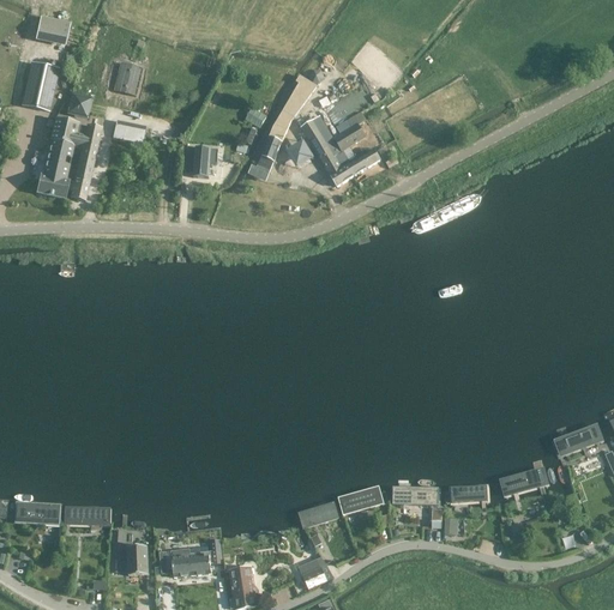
[(37,13),(32,36),(62,42),(67,20),(37,13)]
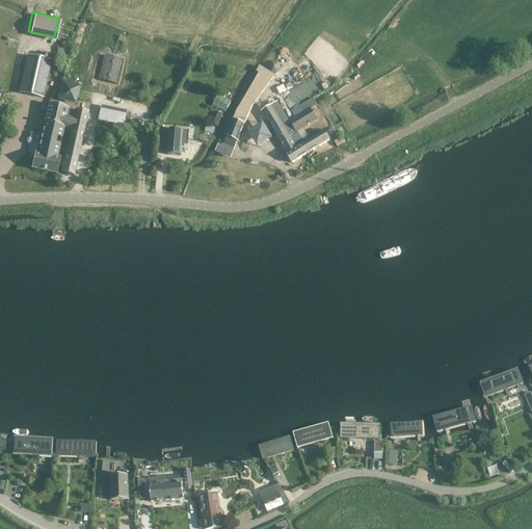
[(291,53),(291,51),(290,48),(288,47),(286,46),(283,47),(281,48),(278,50),(278,52),(278,54),(280,56),(282,58),(284,59),(287,59),(289,57),(291,55),(291,53)]
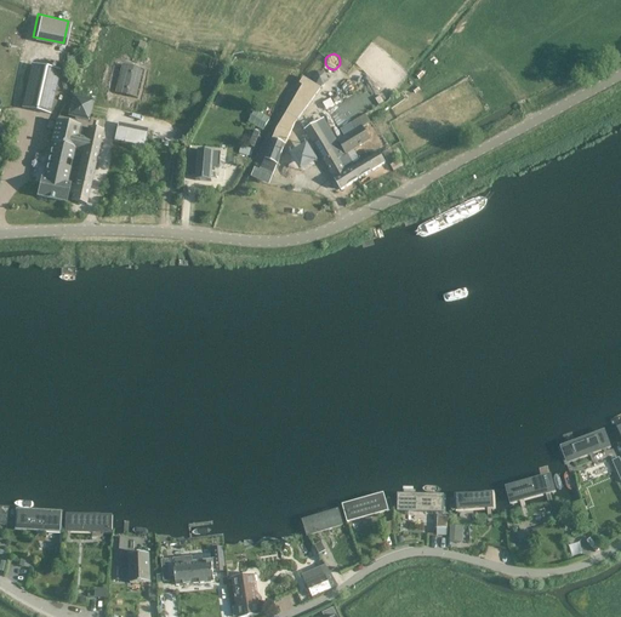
[(61,67),(30,61),(21,104),(50,112),(61,67)]
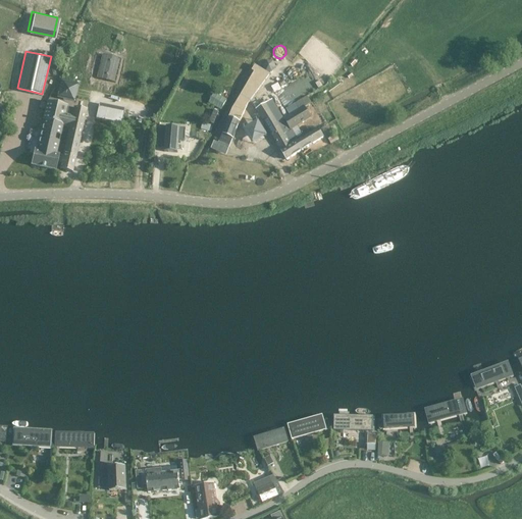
[(96,75),(116,81),(121,57),(102,52),(96,75)]
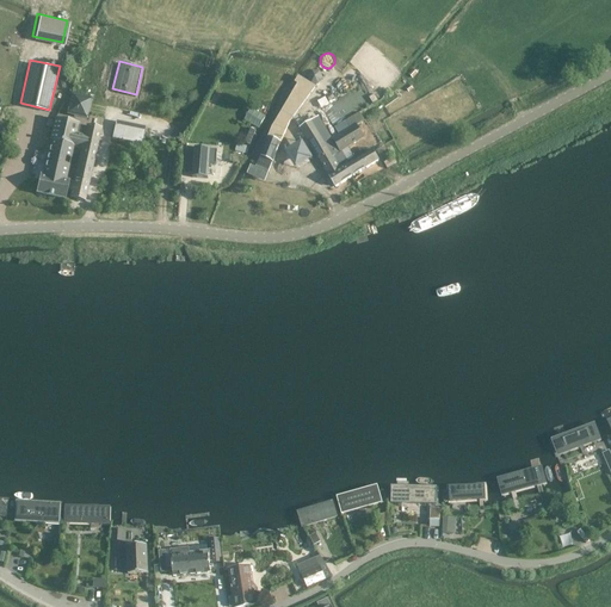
[(347,118),(351,125),(364,118),(360,111),(347,118)]
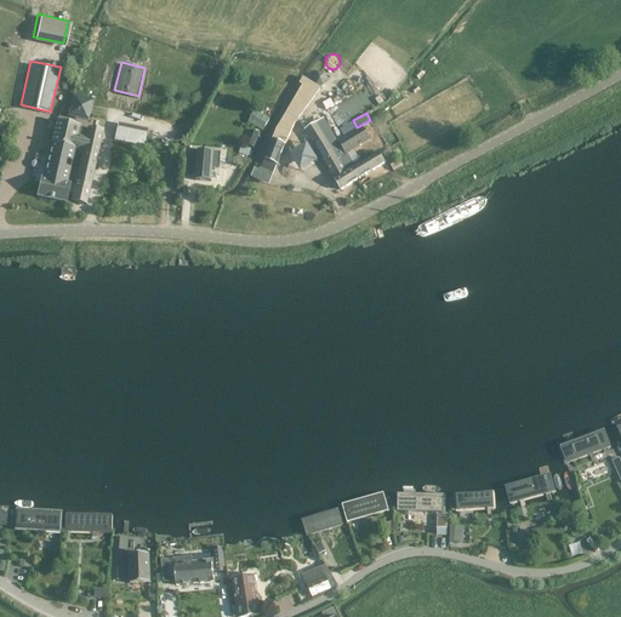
[(305,136),(312,149),(315,147),(341,188),(385,161),(377,150),(368,156),(365,153),(351,163),(345,153),(366,140),(359,129),(337,142),(323,118),(306,129),(309,133),(305,136)]
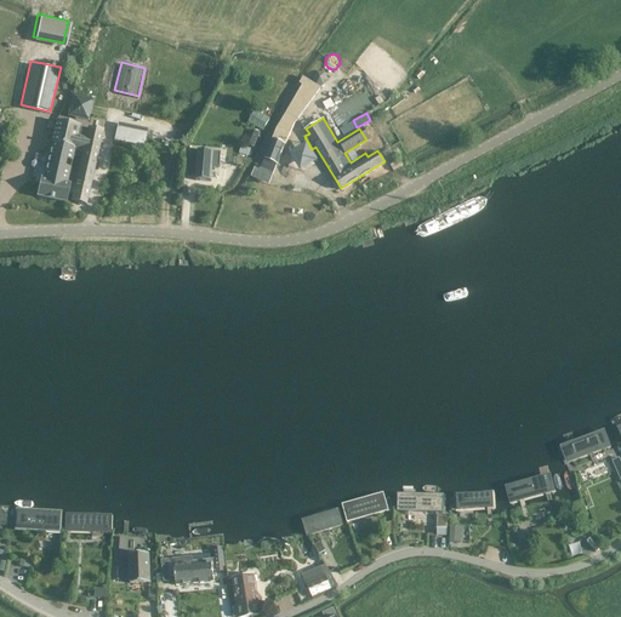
[(69,181),(67,190),(72,192),(70,196),(87,200),(103,129),(86,125),(86,127),(79,126),(79,124),(56,119),(51,138),(74,143),(74,146),(83,147),(74,182),(69,181)]
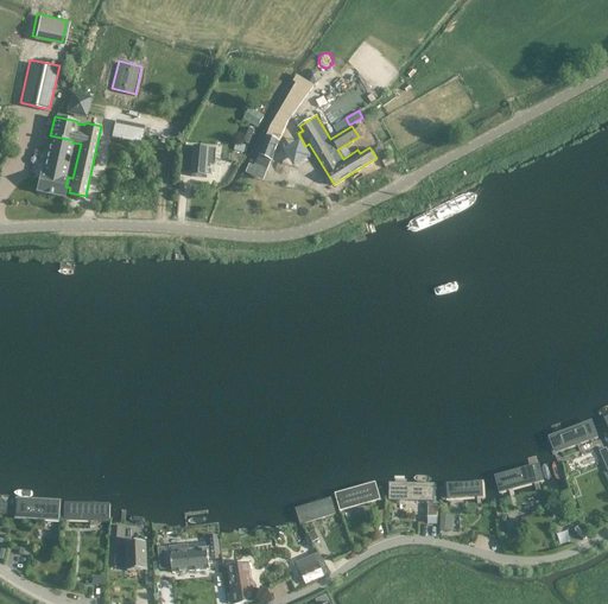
[(115,122),(113,132),(113,134),(134,139),(132,146),(139,147),(144,128),(115,122)]
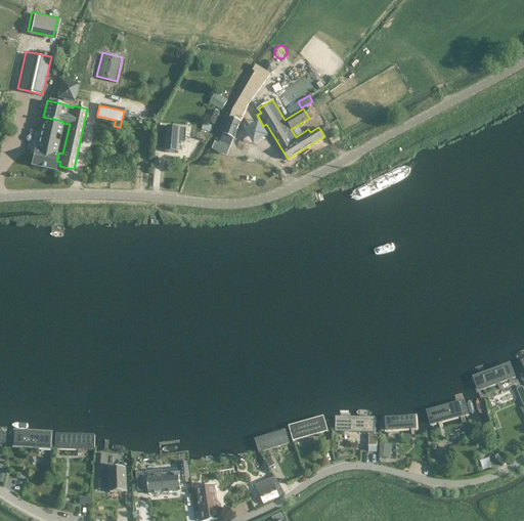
[(230,115),(223,132),(233,137),(241,119),(230,115)]
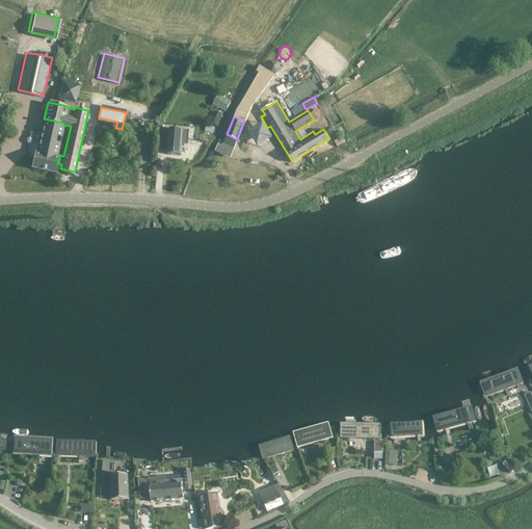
[(55,169),(57,163),(59,155),(60,152),(57,151),(63,125),(63,123),(44,118),(43,125),(40,134),(36,150),(32,164),(55,169)]
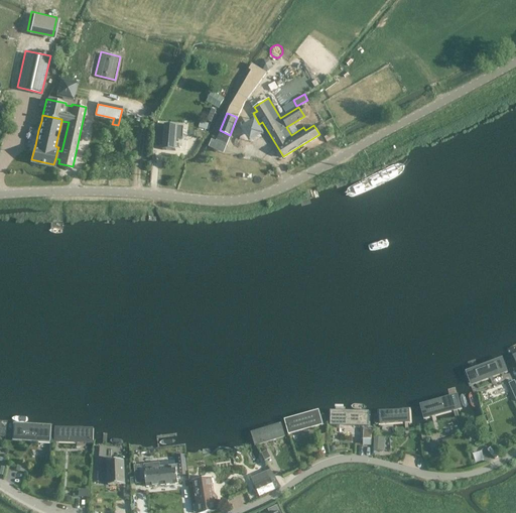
[(157,141),(163,141),(162,147),(163,147),(175,148),(176,136),(182,136),(183,125),(158,123),(157,141)]
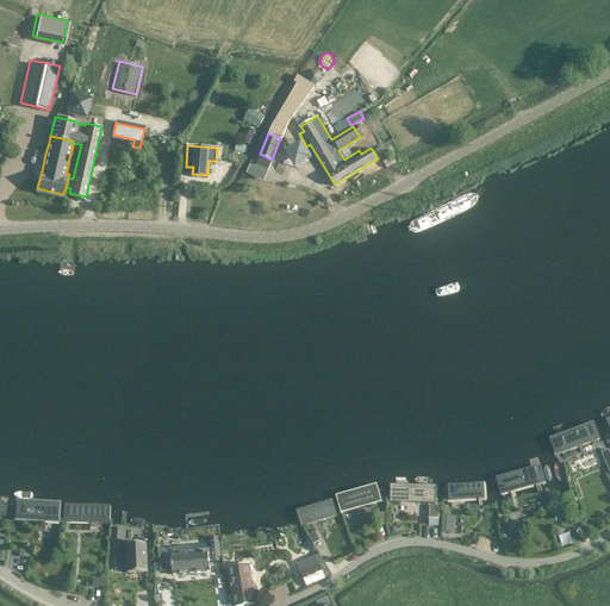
[(602,435),(595,420),(553,438),(559,453),(602,435)]
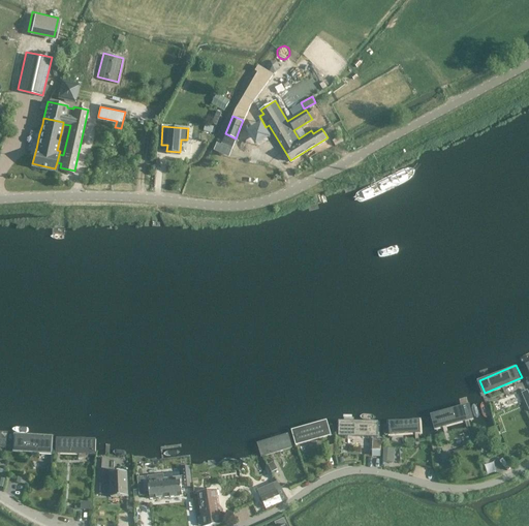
[(473,421),(468,403),(431,413),(435,431),(473,421)]
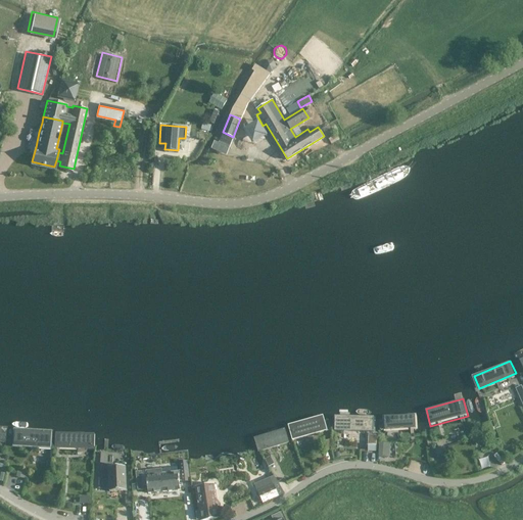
[(417,427),(414,410),(381,415),(384,432),(417,427)]
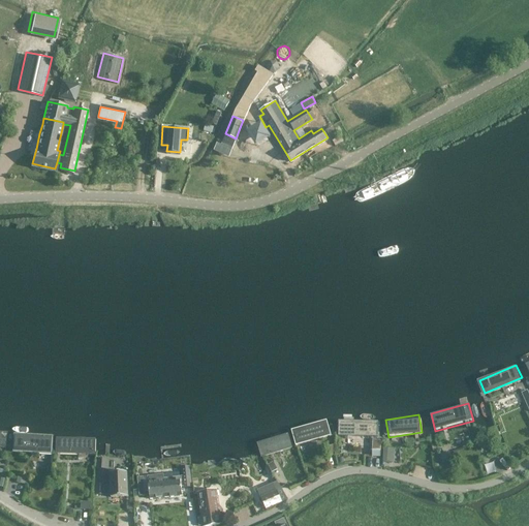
[(379,435),(379,418),(338,416),(338,434),(379,435)]
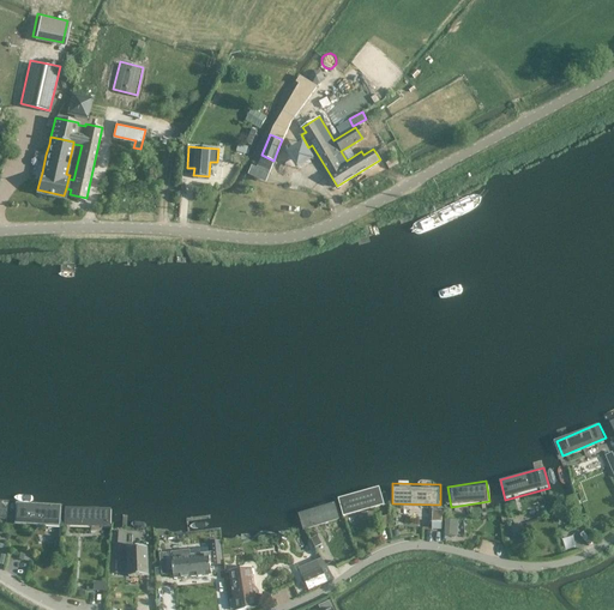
[(384,502),(379,488),(339,500),(344,514),(384,502)]
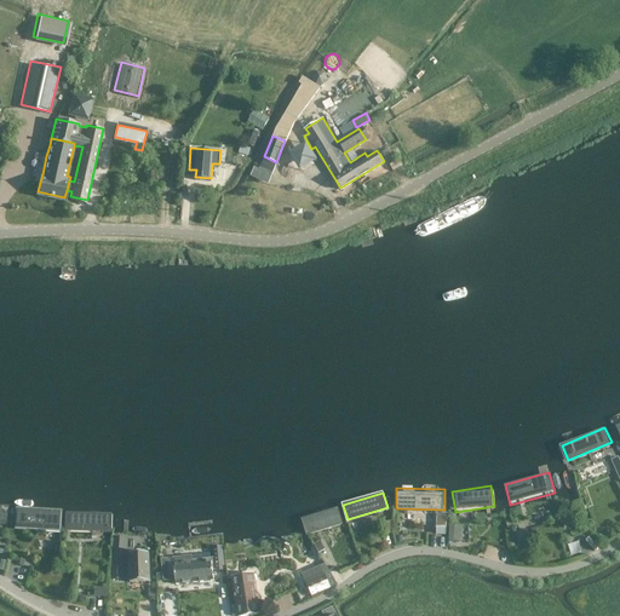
[(343,522),(338,504),(300,516),(305,533),(343,522)]
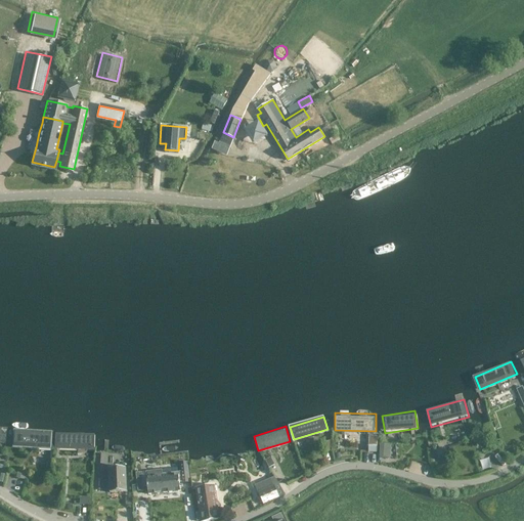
[(50,446),(51,429),(13,427),(12,444),(50,446)]
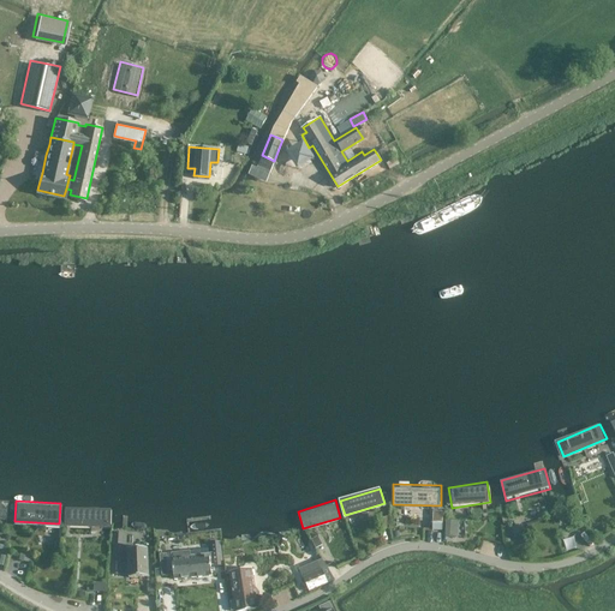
[(111,525),(111,508),(65,507),(64,523),(111,525)]
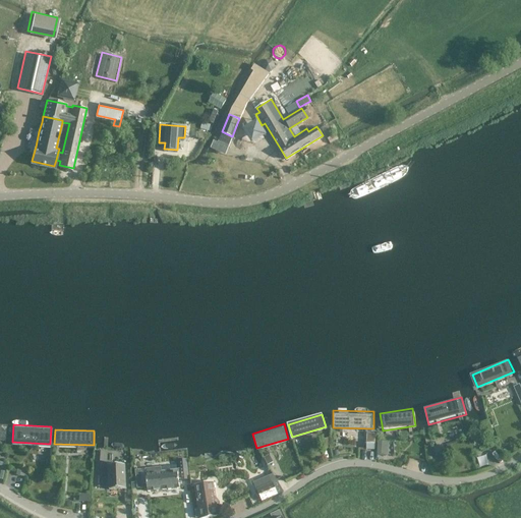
[(374,447),(375,432),(367,430),(366,447),(374,447)]
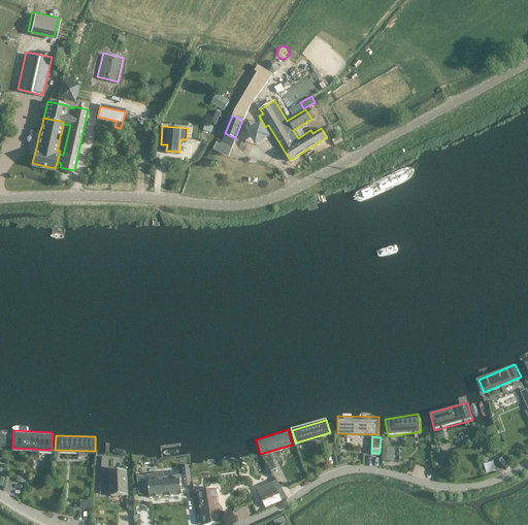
[(333,440),(325,443),(328,453),(336,450),(333,440)]
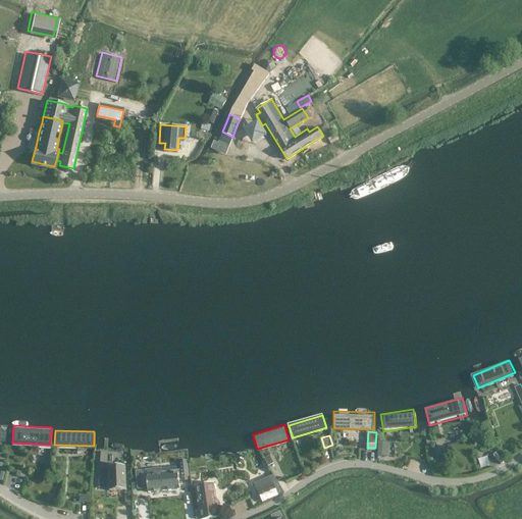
[(378,440),(377,443),(377,452),(377,453),(388,453),(388,440),(378,440)]
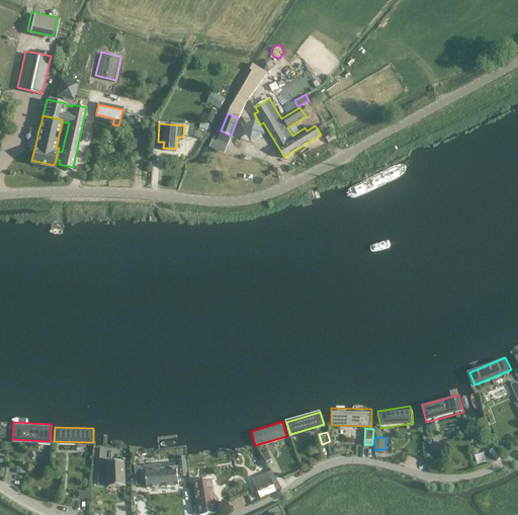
[(267,451),(262,453),(266,461),(271,458),(267,451)]
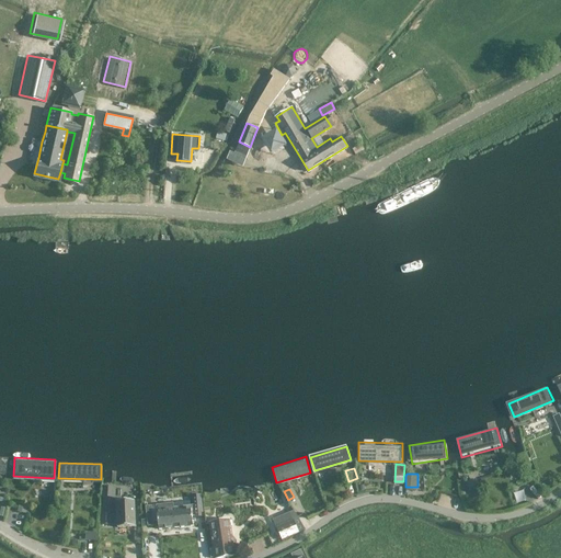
[(183,500),(173,501),(176,525),(193,523),(192,513),(203,512),(201,492),(193,493),(193,502),(183,503),(183,500)]
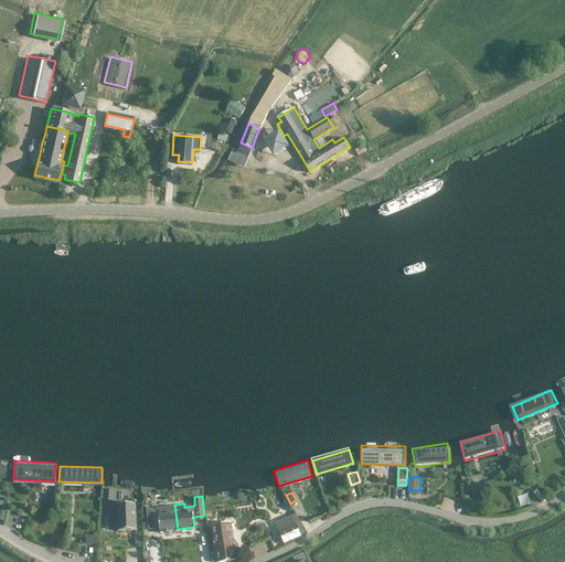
[(118,528),(137,528),(136,501),(117,502),(118,528)]
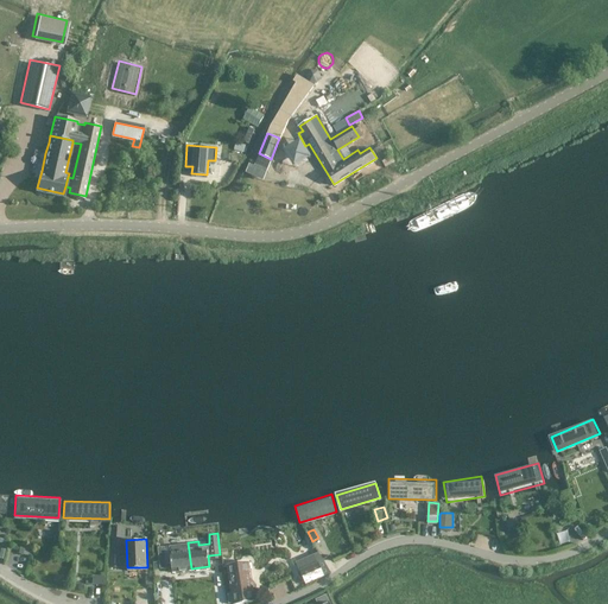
[(172,570),(191,568),(188,542),(170,544),(172,570)]
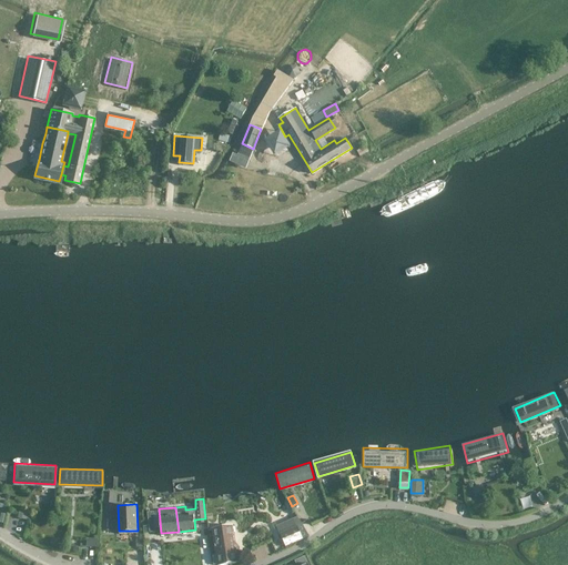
[(308,533),(303,522),(302,521),(298,515),(294,516),(297,524),(303,536),(308,533)]
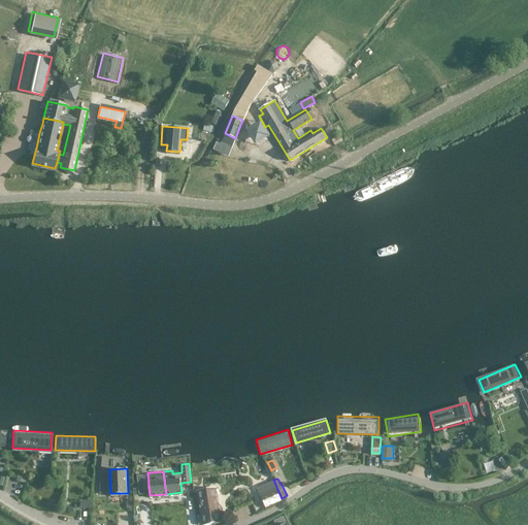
[(197,490),(202,523),(221,520),(219,509),(220,507),(220,504),(218,503),(216,487),(197,490)]
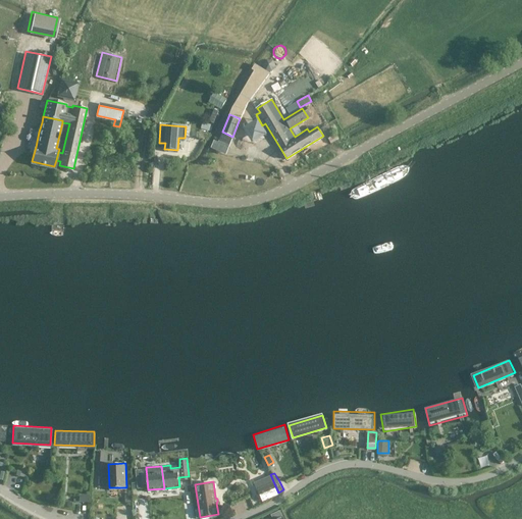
[(278,492),(273,481),(258,487),(262,500),(278,492)]
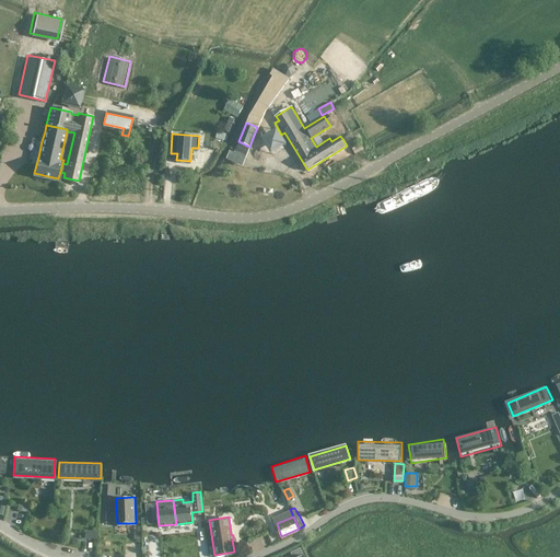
[(303,556),(299,546),(290,550),(292,556),(303,556)]
